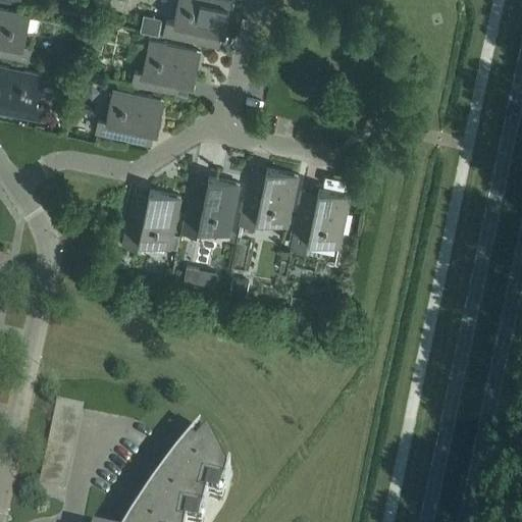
[(165,20),(162,36),(192,42),(195,28),(224,34),(231,2),(220,0),(176,0),(172,22),(165,20)]
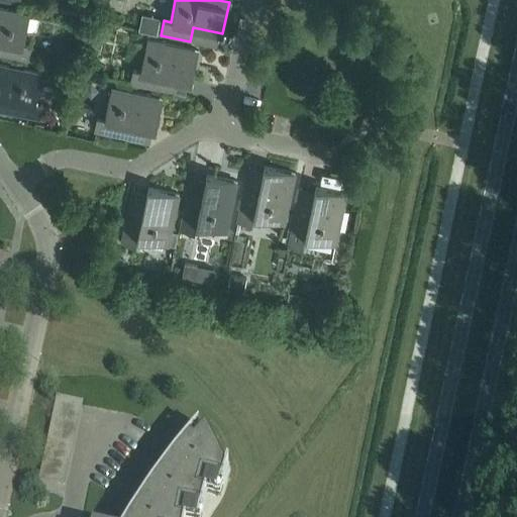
[(0,9),(0,41),(1,41),(0,45),(0,57),(27,63),(30,47),(23,46),(29,15),(0,9)]
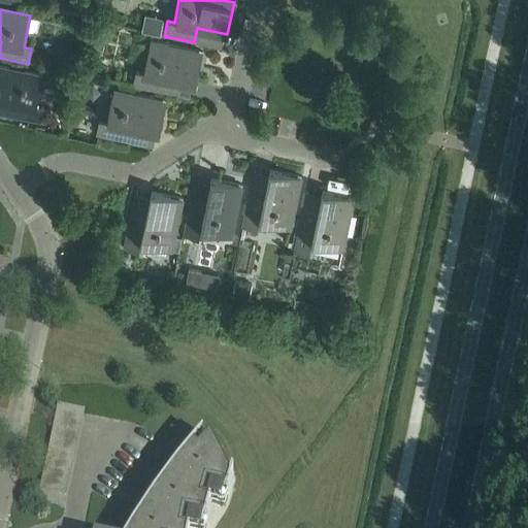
[(135,71),(132,86),(162,92),(165,77),(195,85),(202,53),(150,41),(143,72),(135,71)]
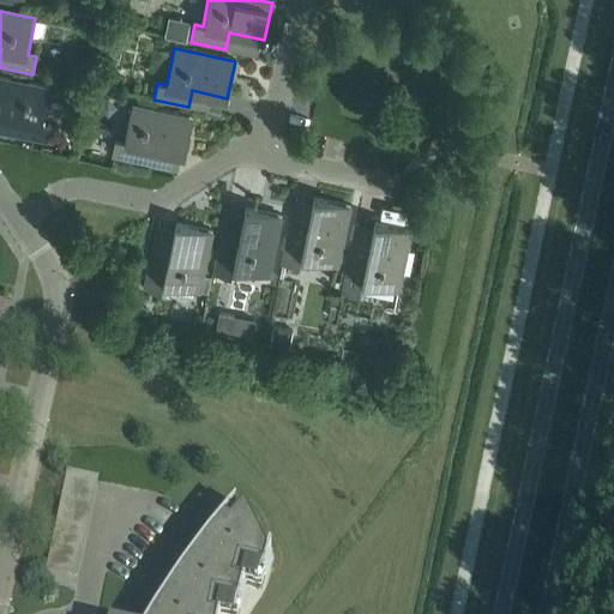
[(0,77),(0,115),(16,119),(12,136),(47,143),(50,126),(42,124),(49,88),(0,77)]
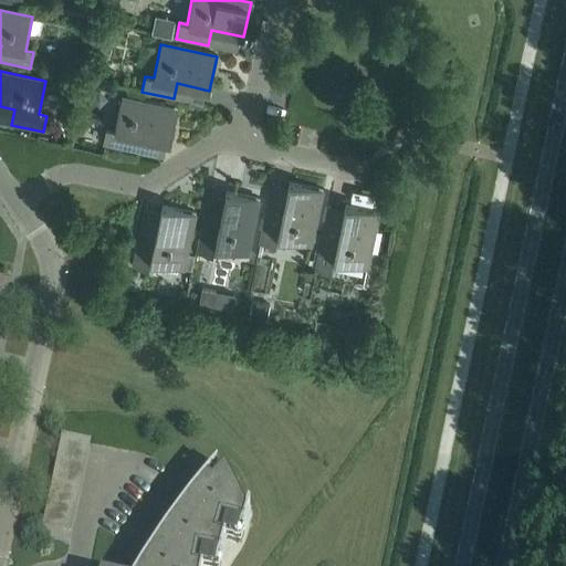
[(103,145),(163,157),(166,142),(170,143),(177,108),(122,97),(114,130),(106,129),(103,145)]
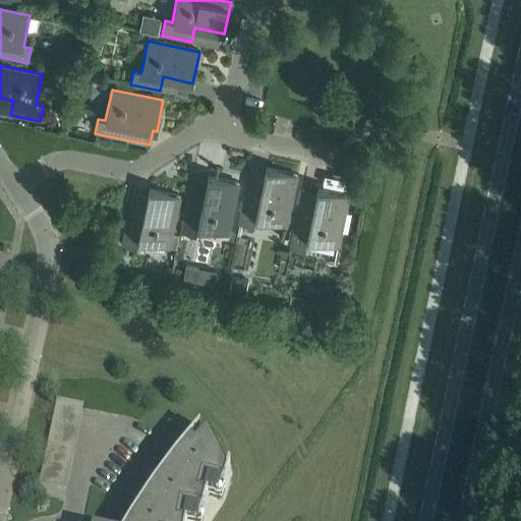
[(245,195),(239,225),(253,228),(255,220),(286,227),(297,175),(266,168),(259,198),(245,195)]
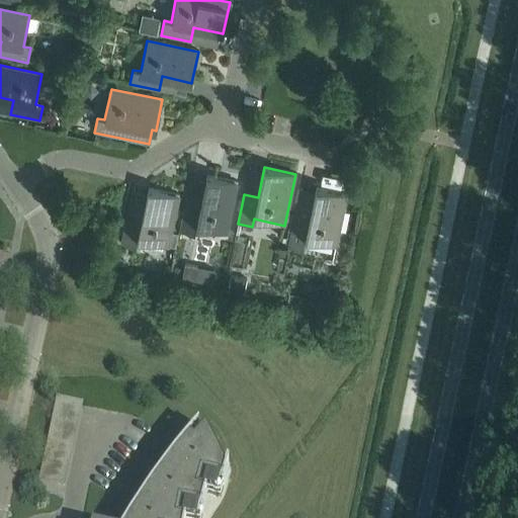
[(186,202),(179,232),(194,235),(196,228),(227,234),(238,182),(206,176),(200,205),(186,202)]
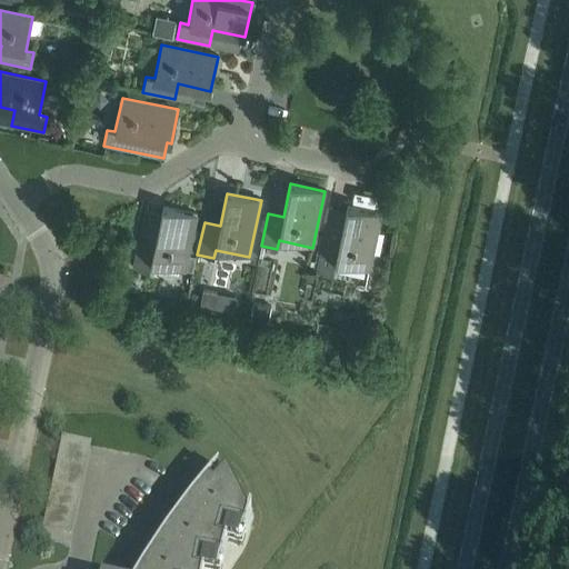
[(323,237),(316,272),(332,276),(335,263),(369,271),(380,215),(347,207),(339,239),(323,237)]
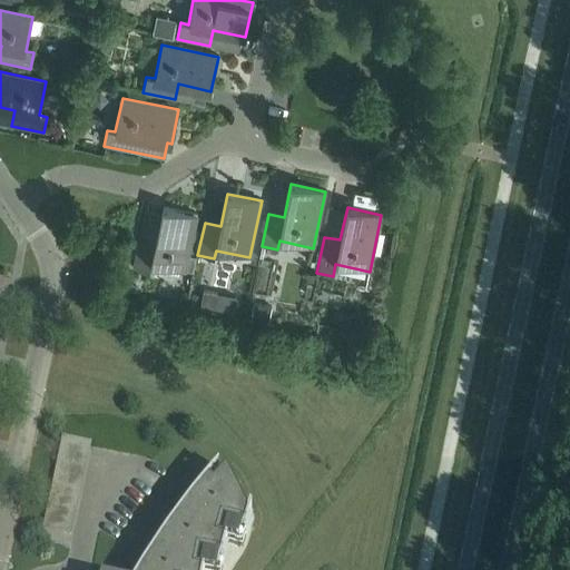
[(140,237),(134,269),(149,273),(151,264),(185,272),(197,215),(163,208),(156,241),(140,237)]
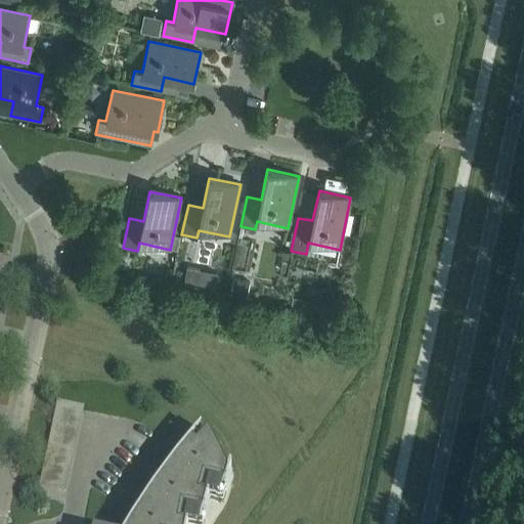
[(193,284),(197,269),(186,267),(183,281),(193,284)]
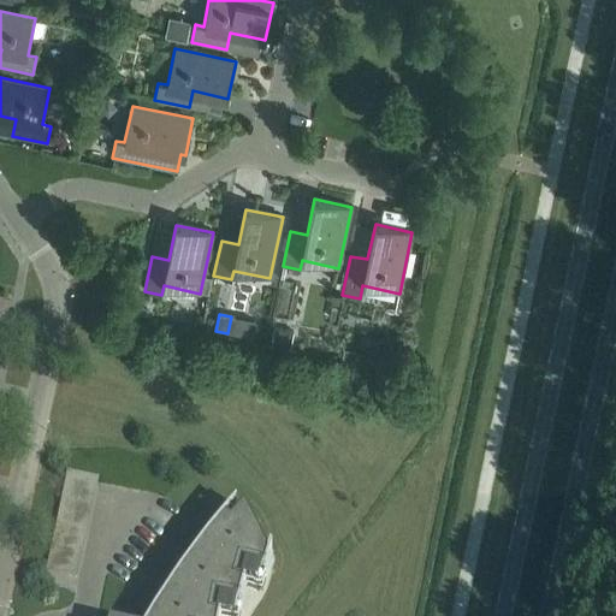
[(290,325),(274,323),(271,342),(286,344),(290,325)]
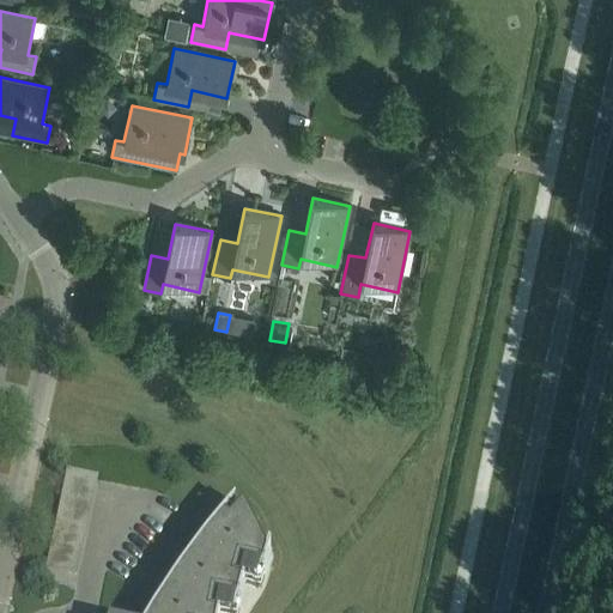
[(354,351),(341,347),(339,360),(352,363),(354,351)]
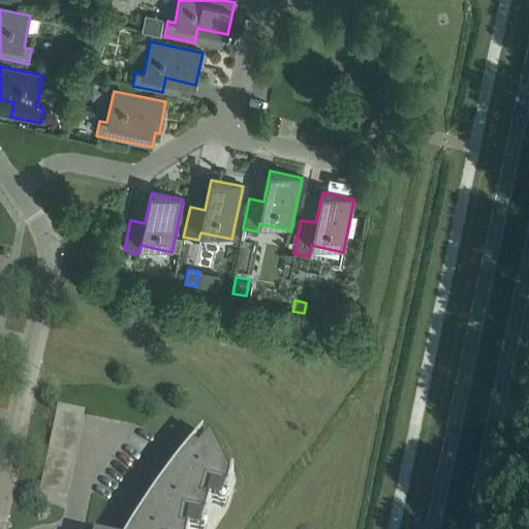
[(189,528),(191,523),(205,525),(213,494),(226,497),(232,479),(230,478),(229,479),(210,439),(205,443),(200,439),(199,439),(192,447),(179,464),(176,468),(167,478),(166,479),(165,481),(155,496),(147,508),(144,511),(141,517),(133,528),(132,528),(189,528)]
